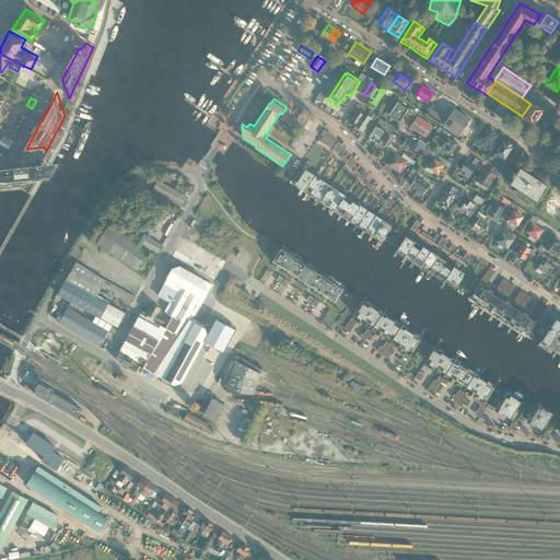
[(408,107),(397,100),(388,114),(399,121),(405,113),(408,107)]
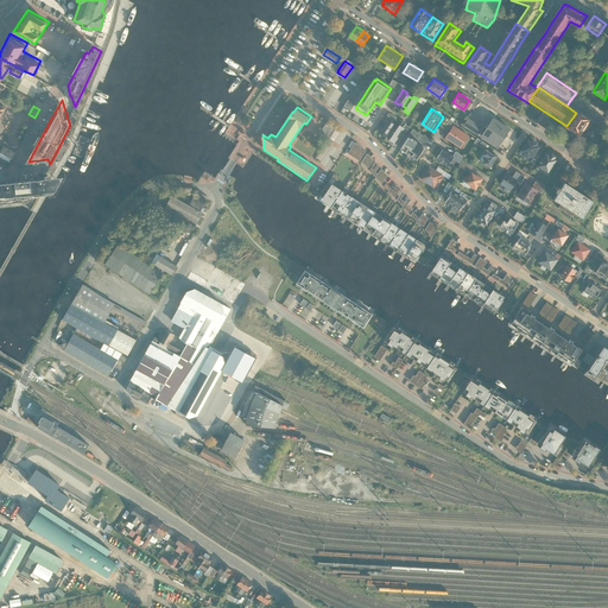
[(591,121),(577,112),(576,113),(567,126),(565,127),(574,133),(581,138),(587,128),(591,121)]
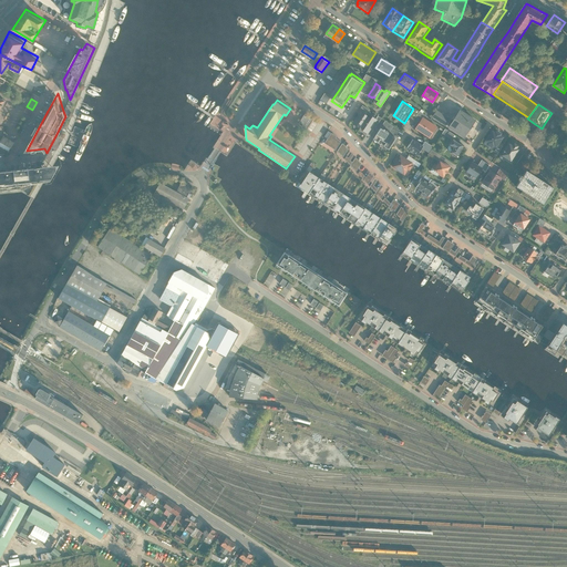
[(414,110),(413,109),(410,114),(411,114),(410,116),(414,119),(420,111),(415,107),(414,110)]
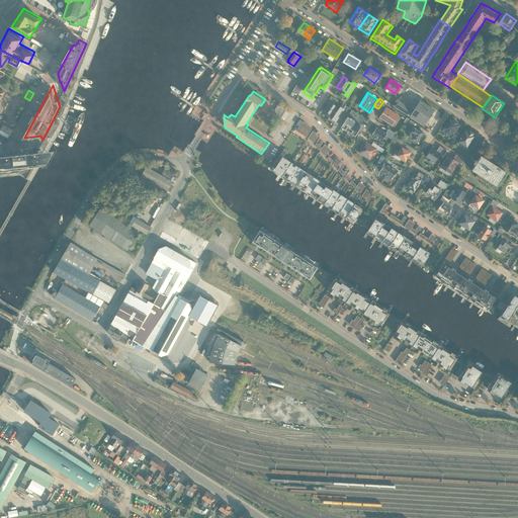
[(435,108),(421,99),(410,115),(425,124),(435,108)]
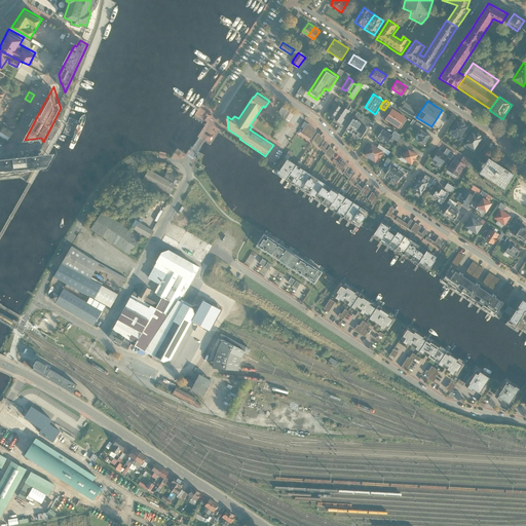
[(335,102),(328,113),(332,115),(333,114),(336,116),(341,108),(338,106),(339,104),(335,102)]
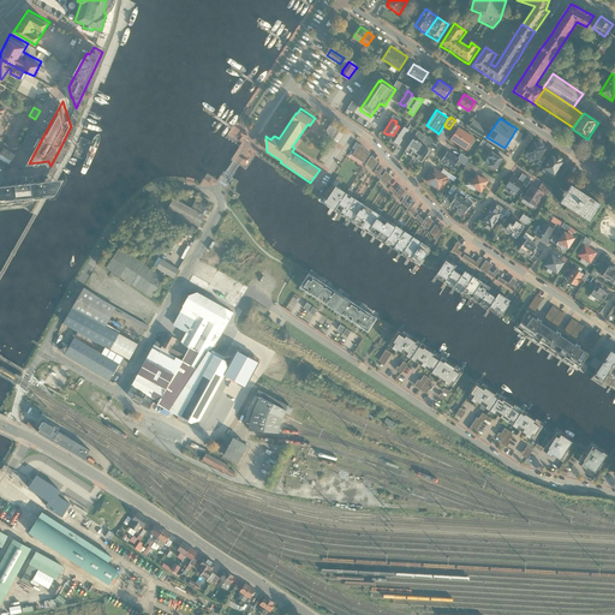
[(489,129),(473,119),(470,126),(484,136),(489,129)]
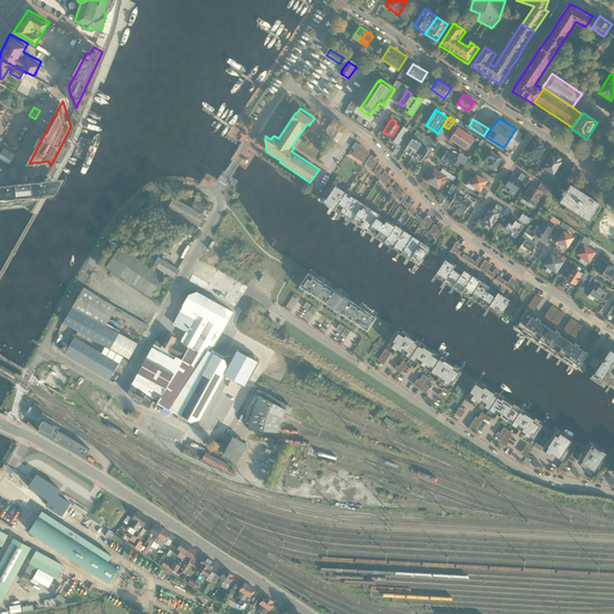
[(458,122),(455,120),(449,128),(453,132),(458,126),(456,125),(458,122)]
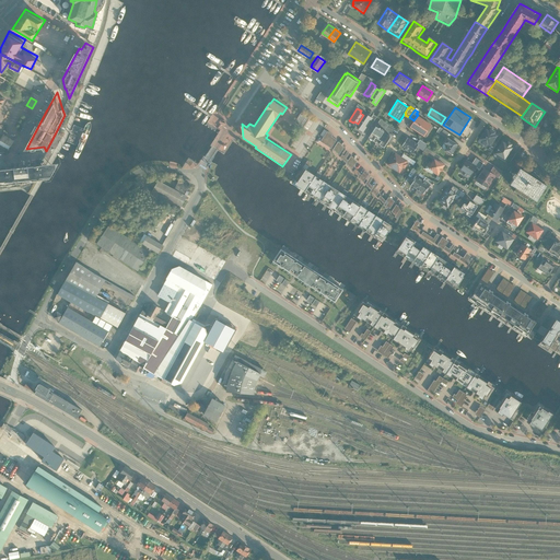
[(303,127),(310,117),(301,112),(294,121),(303,127)]
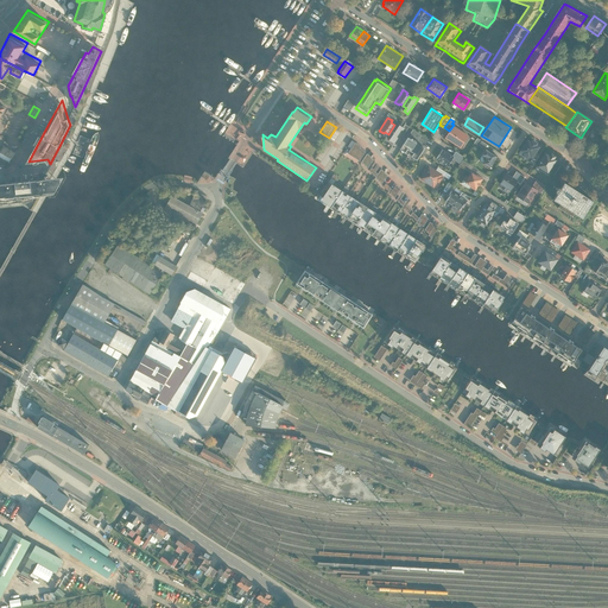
[(394,125),(388,134),(392,137),(391,138),(390,140),(393,143),(404,128),(399,125),(398,127),(394,125)]
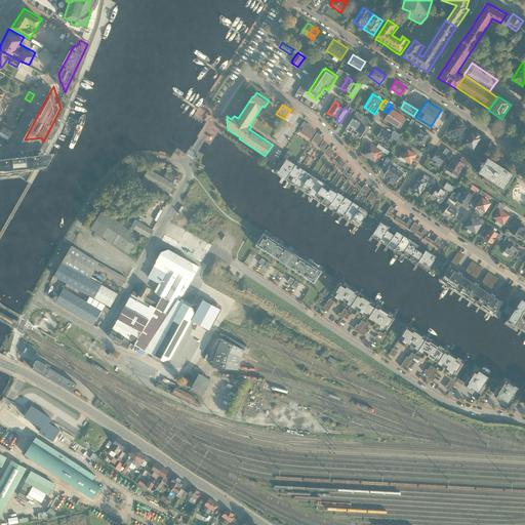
[(405,117),(392,108),(388,113),(385,119),(398,127),(405,117)]
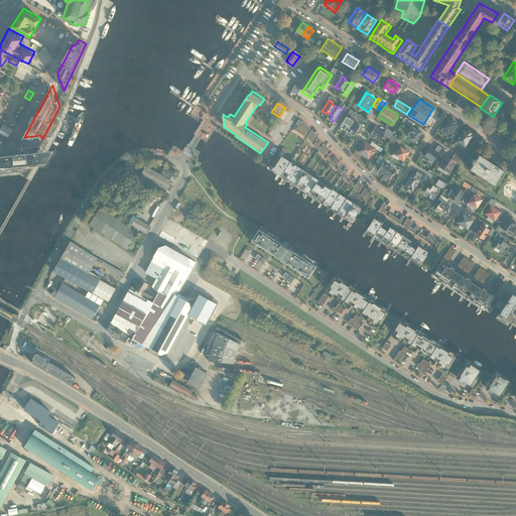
[(358,115),(354,121),(358,123),(360,121),(361,122),(363,118),(358,115)]
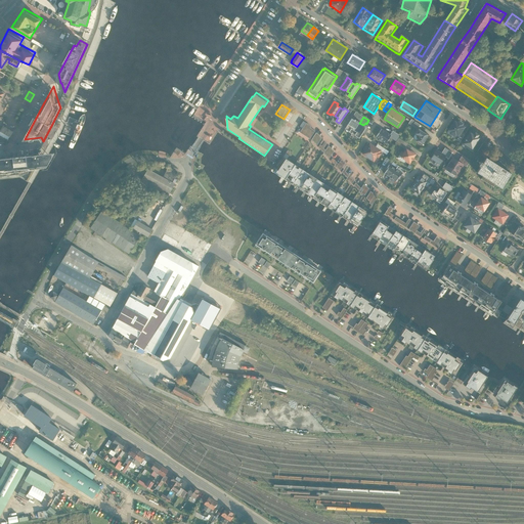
[(351,118),(345,129),(349,132),(351,129),(354,130),(359,123),(356,120),(355,120),(354,120),(353,119),(351,118)]
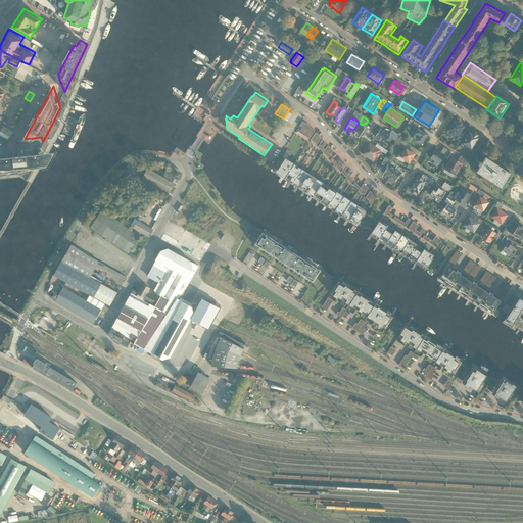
[(419,123),(411,119),(408,123),(416,128),(419,123)]
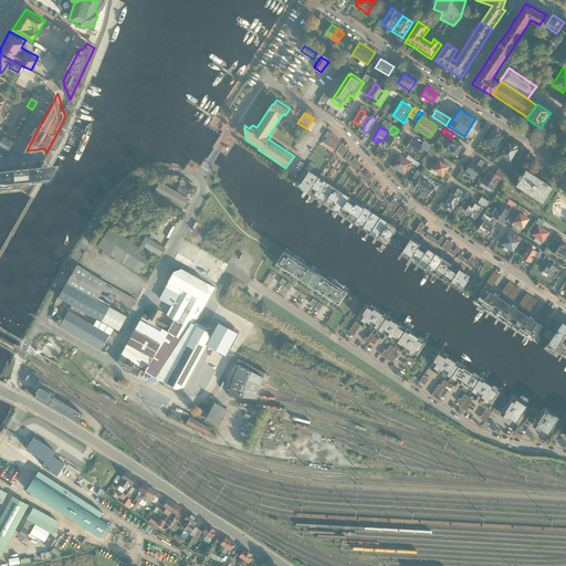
[(494,130),(492,129),(484,140),(486,142),(485,144),(492,147),(493,146),(494,147),(495,147),(500,142),(503,136),(500,135),(501,133),(495,129),(494,130)]
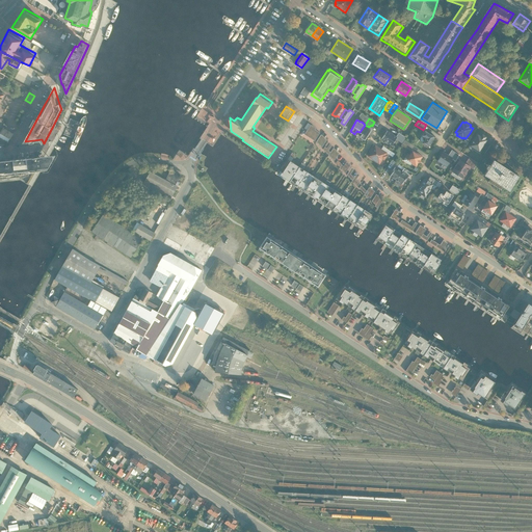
[(365,125),(360,132),(362,134),(360,137),(365,140),(372,130),(369,128),(369,127),(365,125)]
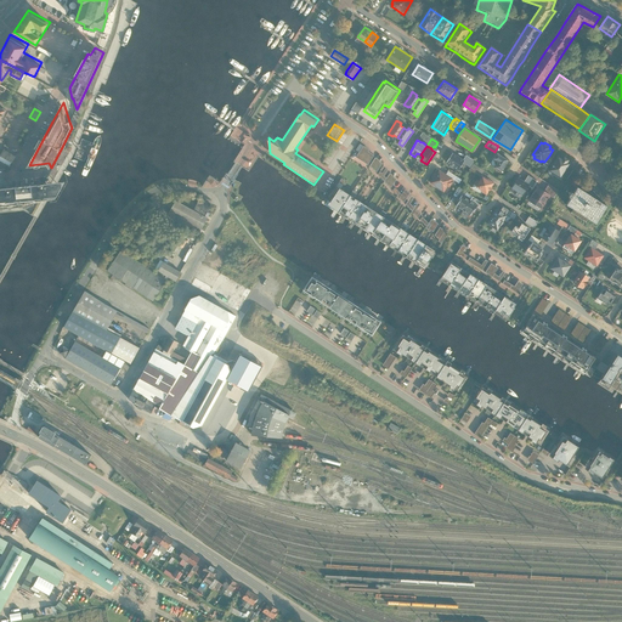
[(368,150),(365,147),(358,157),(368,163),(373,154),(367,151),(368,150)]
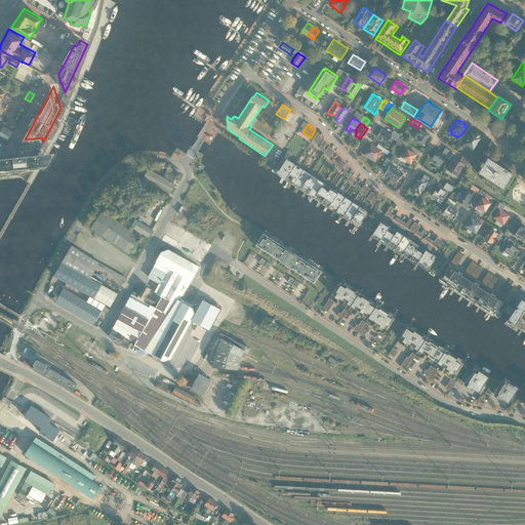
[(13,131),(4,125),(0,131),(10,137),(13,131)]
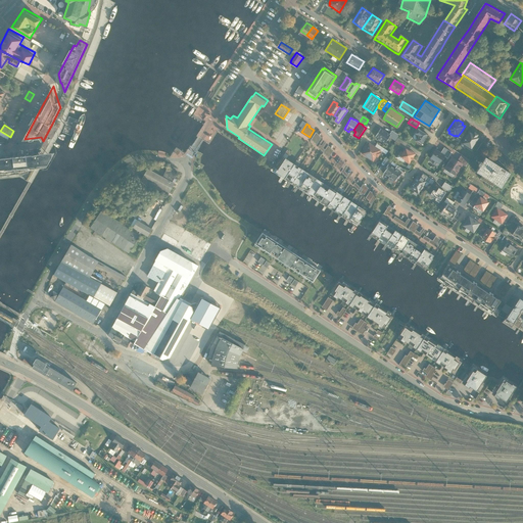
[(421,144),(428,134),(418,127),(414,133),(418,136),(415,141),(421,144)]
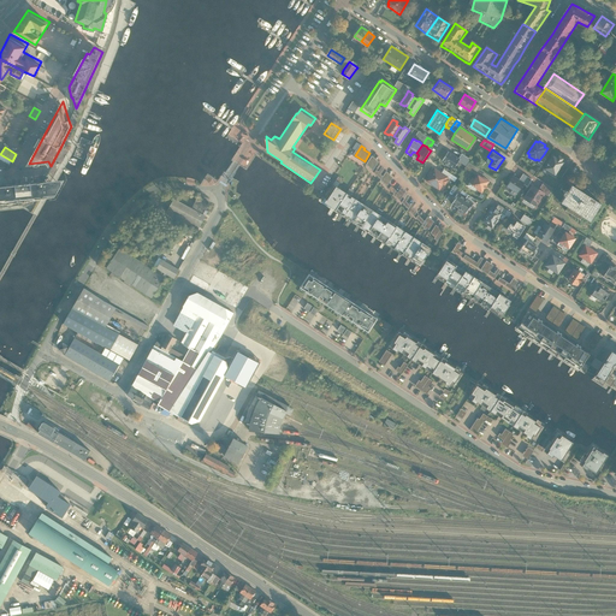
[(458,158),(448,150),(442,160),(455,167),(458,161),(460,158),(458,158)]
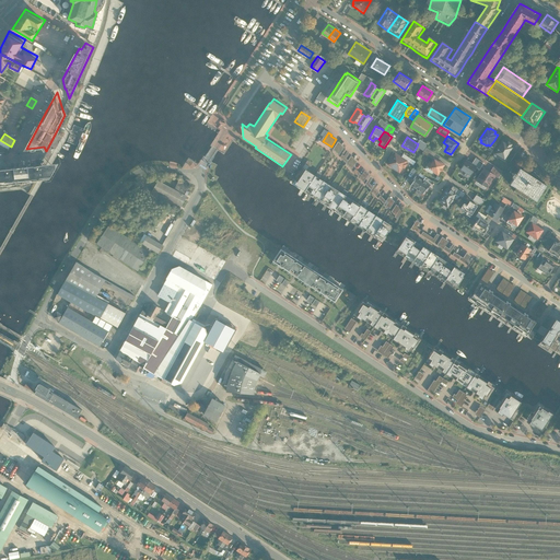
[(420,139),(417,143),(418,143),(417,147),(423,150),(428,144),(420,139)]
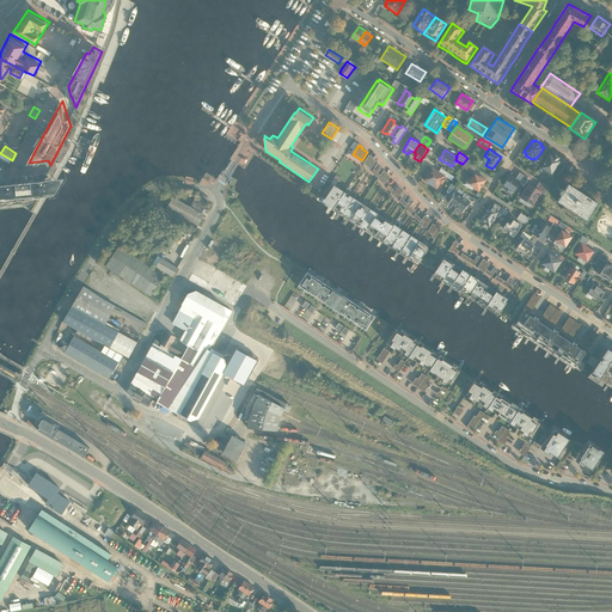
[(544,165),(556,173),(565,160),(560,157),(554,152),(544,165)]
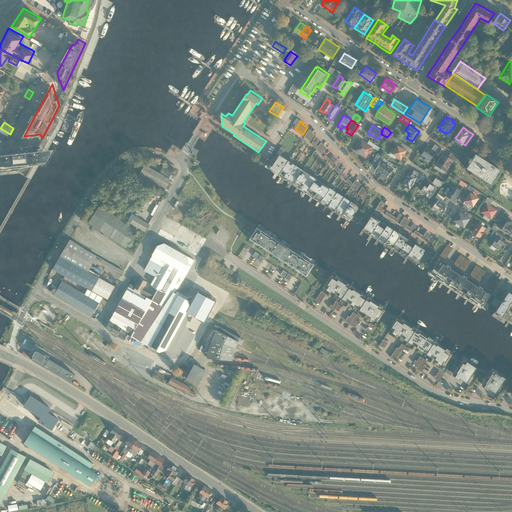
[(455,130),(452,128),(448,133),(447,133),(445,135),(449,138),(455,130)]
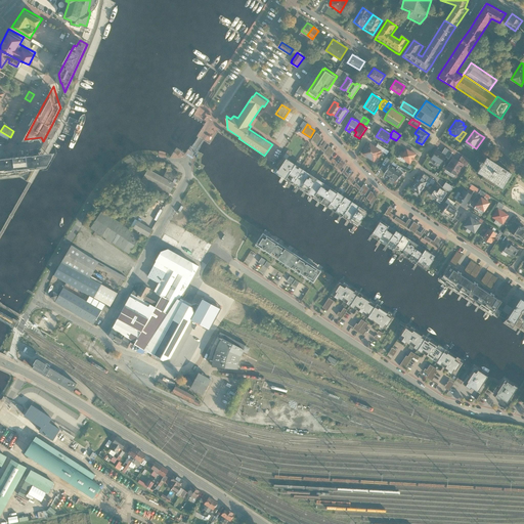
[(317,133),(315,132),(311,139),(317,143),(320,137),(319,136),(319,135),(317,134),(317,133)]
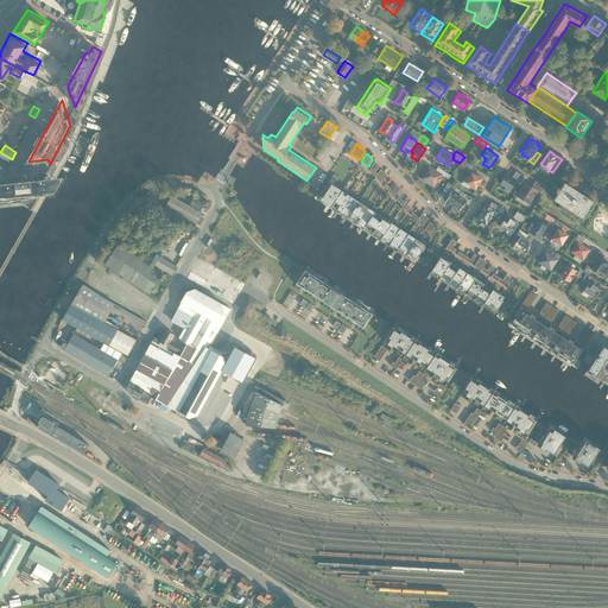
[(473,166),(463,159),(460,164),(470,170),(473,166)]
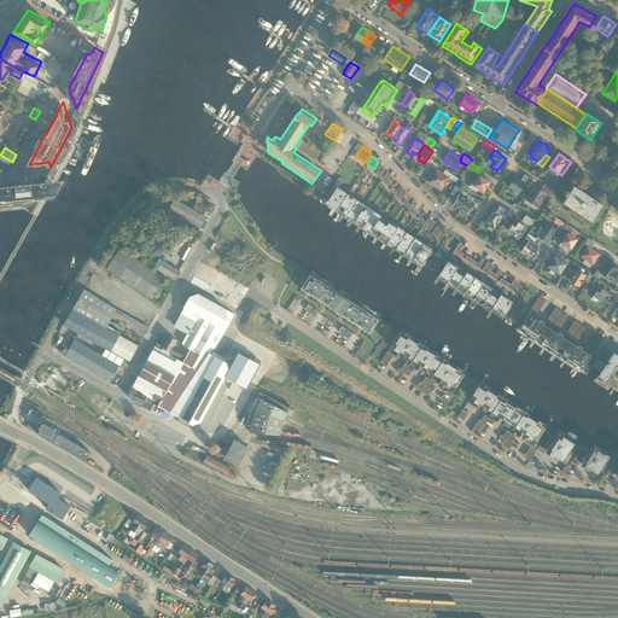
[(436,168),(427,181),(441,191),(450,178),(443,173),(436,168)]
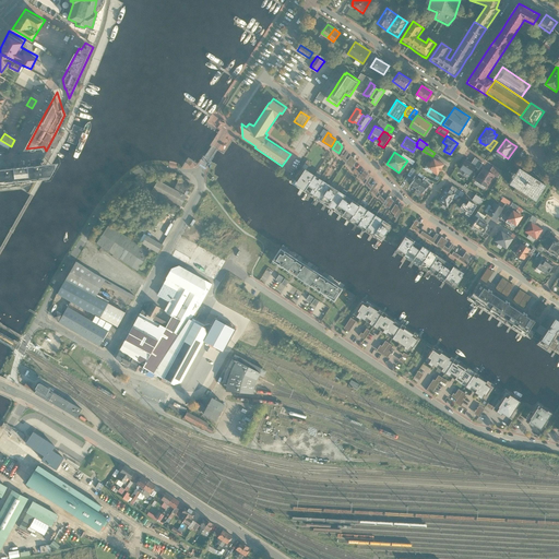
[(403,153),(401,156),(407,161),(408,162),(411,158),(403,153)]
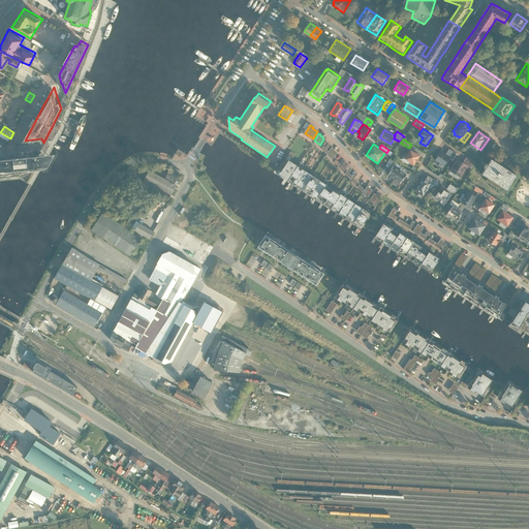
[(331,148),(327,154),(333,157),(336,152),(331,148)]
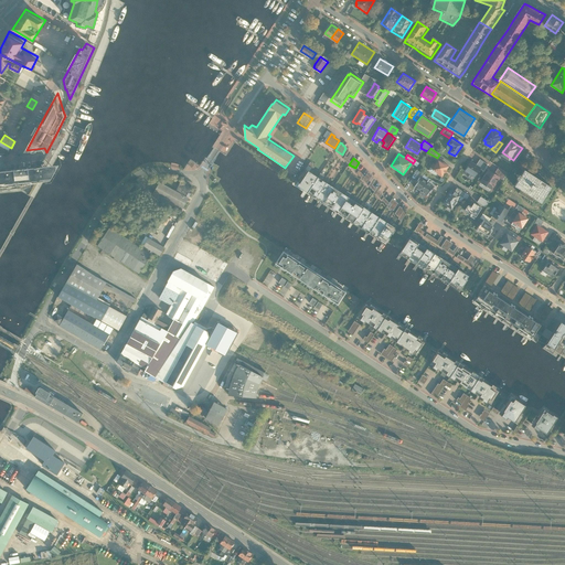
[(449,166),(438,159),(433,169),(444,176),(449,166)]
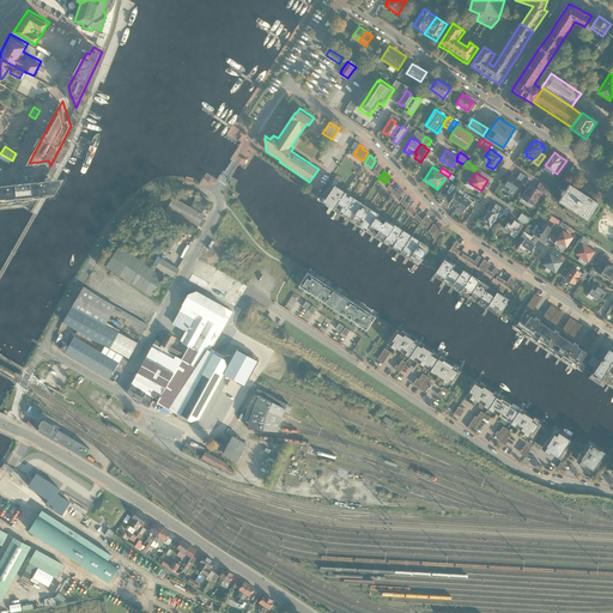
[(521,173),(517,178),(522,182),(525,183),(529,177),(521,173)]
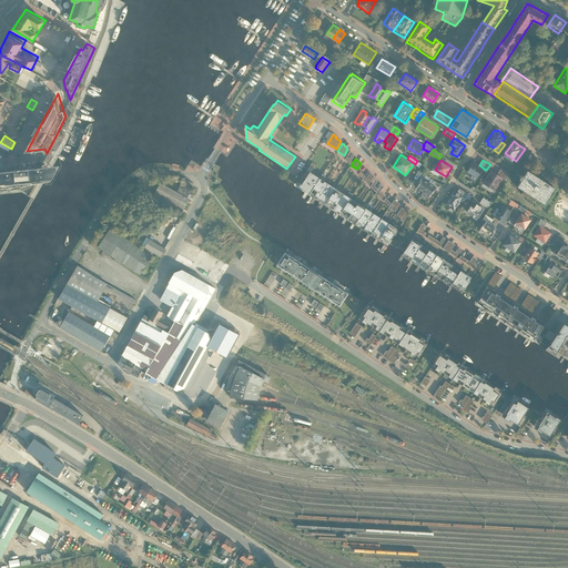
[(473,162),(467,171),(477,178),(484,169),(479,165),(473,162)]
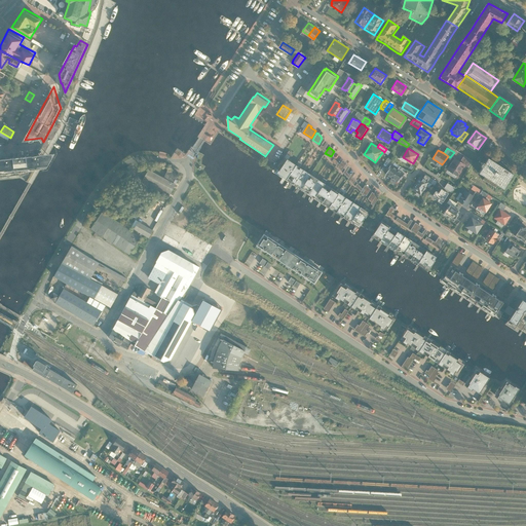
[(46,154),(42,154),(33,155),(19,157),(5,158),(0,159),(0,174),(0,176),(32,172),(35,172),(36,171),(38,170),(40,170),(48,168),(57,153),(46,154)]
